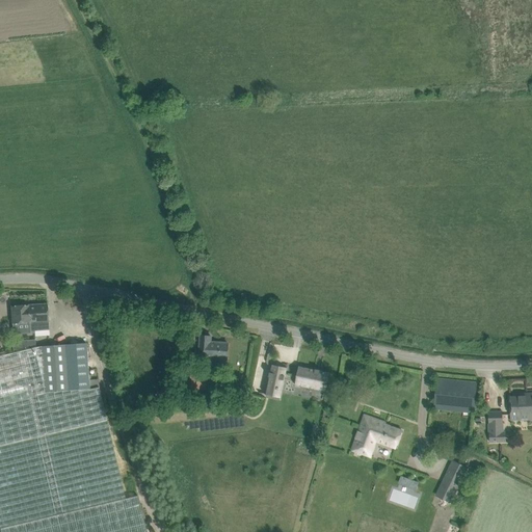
[(11,307),(12,325),(12,324),(14,335),(30,334),(30,331),(49,330),(47,304),(11,307)]
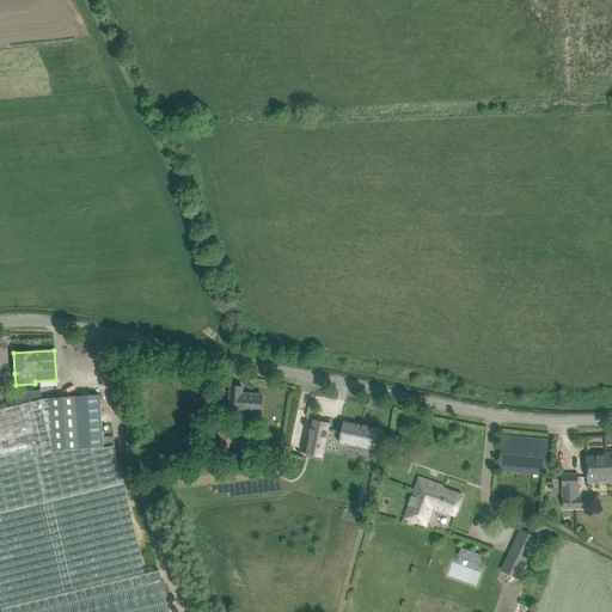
[(243,387),(231,386),(230,410),(262,412),(263,396),(243,393),(243,387)]
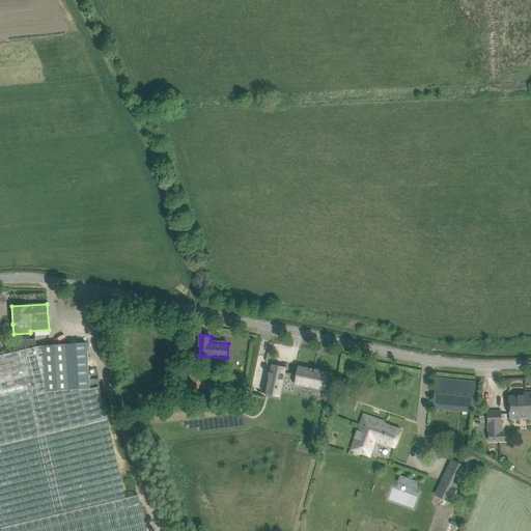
[(35,339),(12,341),(14,348),(35,347),(35,339)]
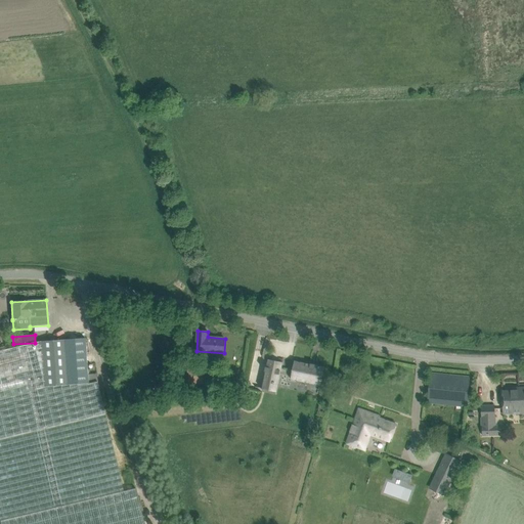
[(0,519),(0,521),(0,523),(144,523),(136,488),(124,491),(101,399),(97,382),(88,384),(85,338),(41,342),(0,350),(0,380),(1,385),(0,384),(0,519)]
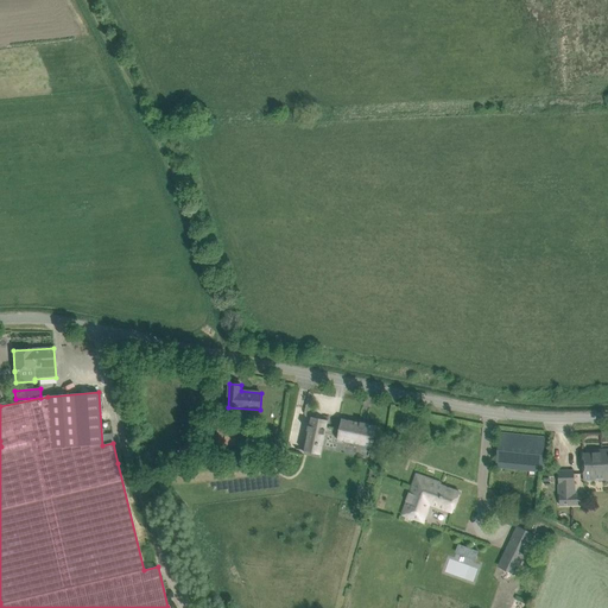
[(220,417),(216,445),(235,447),(236,428),(227,426),(228,418),(220,417)]
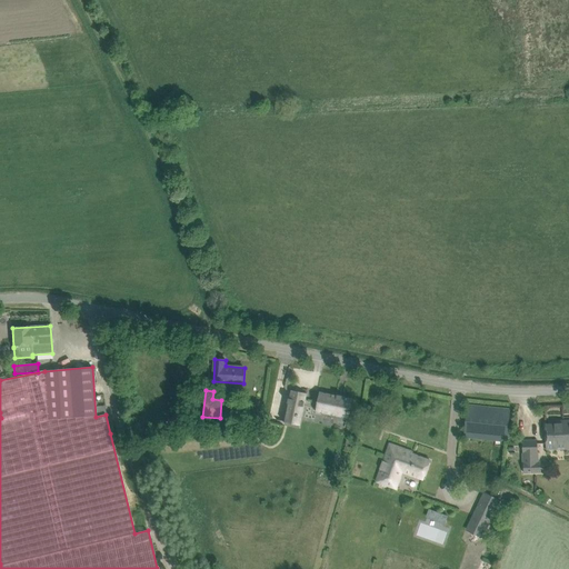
[(307,393),(291,390),(285,422),(300,426),(307,393)]
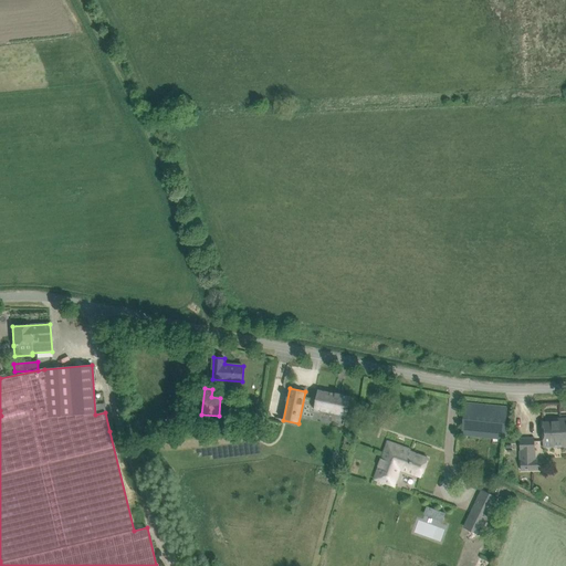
[(349,397),(318,390),(314,409),(346,416),(347,411),(348,411),(349,409),(347,409),(349,397)]
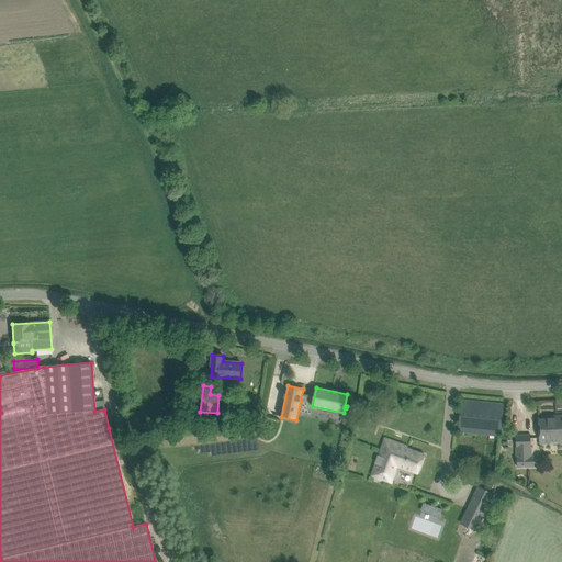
[(504,404),(462,401),(459,433),(501,437),(504,404)]
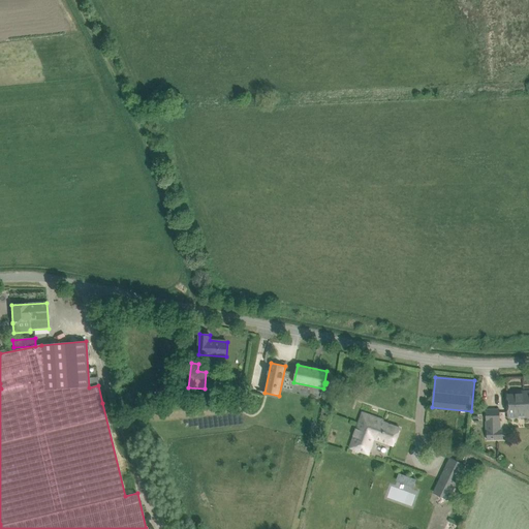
[(516,395),(507,395),(507,417),(528,416),(528,391),(524,391),(524,394),(516,395)]
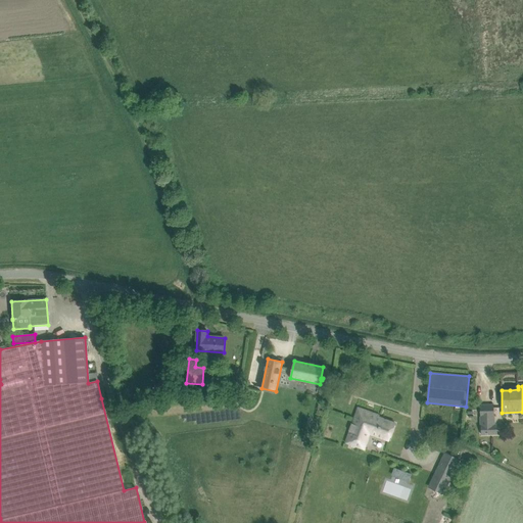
[(493,406),(481,406),(481,417),(481,424),(481,434),(492,434),(492,417),(494,417),(493,406)]
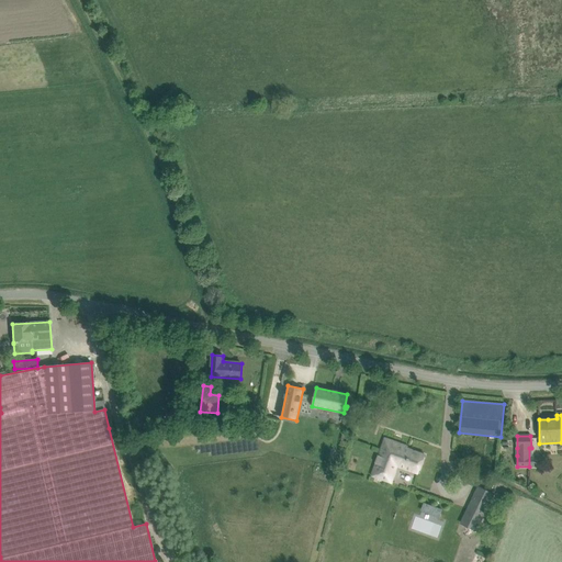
[(385,438),(372,475),(392,484),(398,467),(418,474),(425,454),(407,449),(407,447),(385,438)]
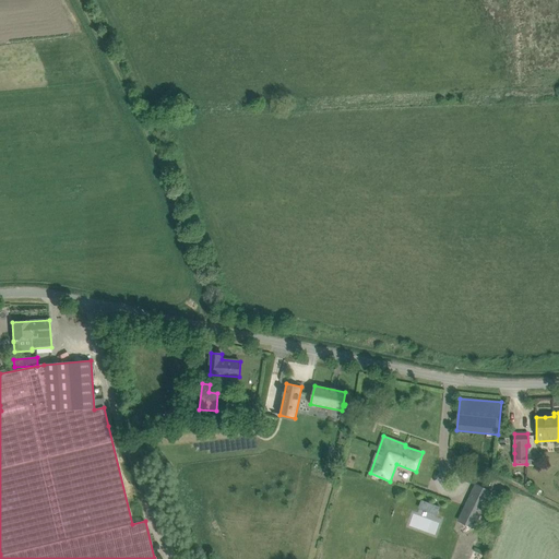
[(474,527),(491,491),(474,484),(458,520),(474,527)]
